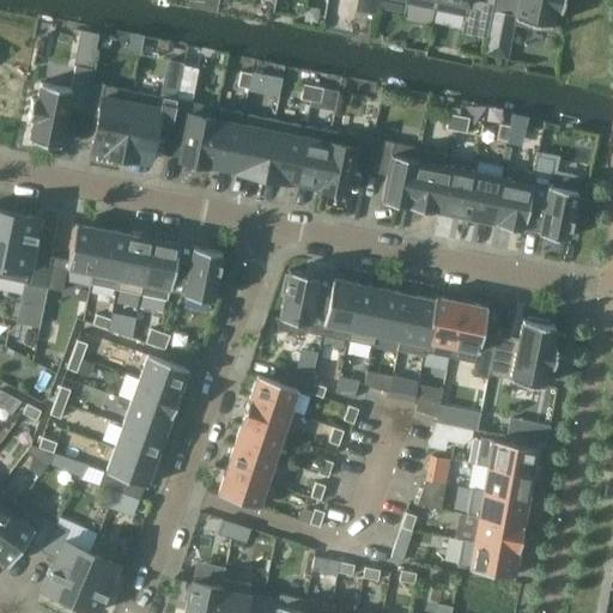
[(188,0),(188,4),(188,6),(217,12),(217,10),(218,0),(188,0)]
